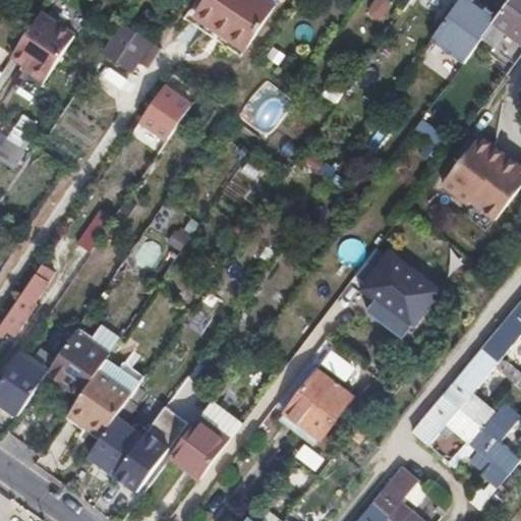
[(208,23),(223,0),(204,0),(193,13),(208,23)]
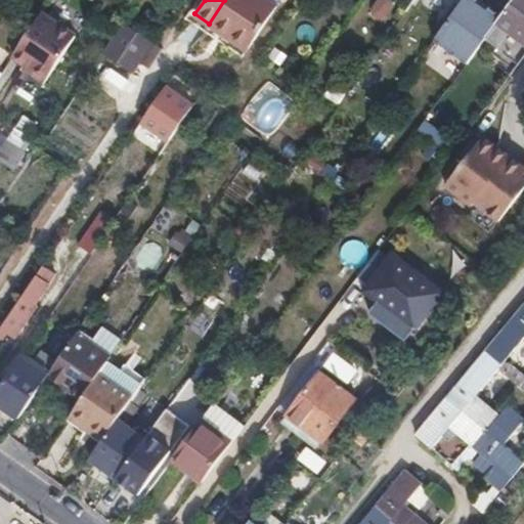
[(276,4),(268,0),(224,0),(209,24),(247,48),(276,4)]
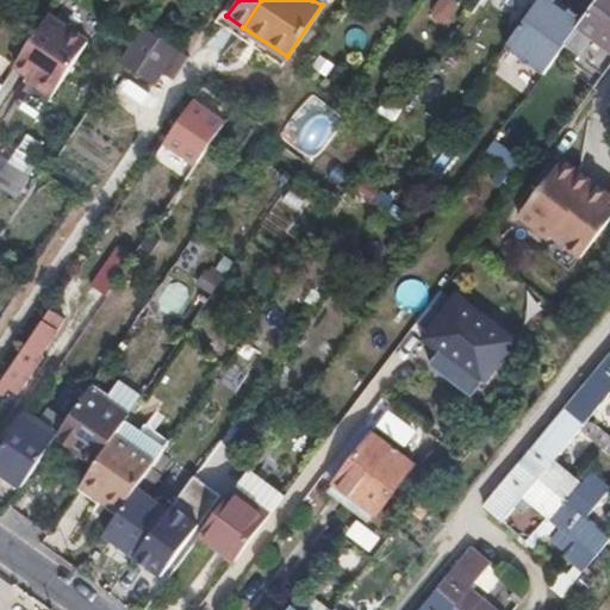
[(456,0),(437,0),(429,18),(447,27),(460,1),(456,0)]
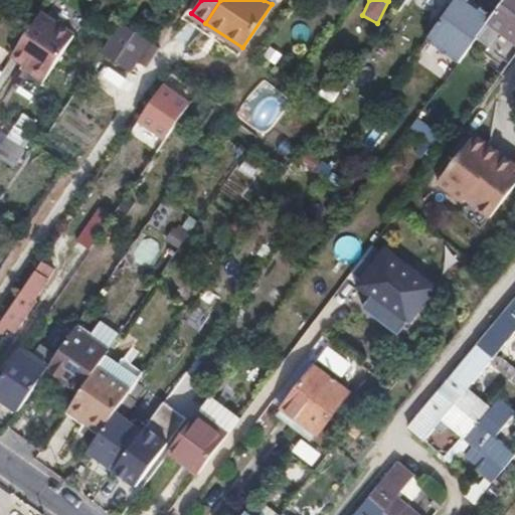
[(454,0),(443,15),(456,24),(472,0),(454,0)]
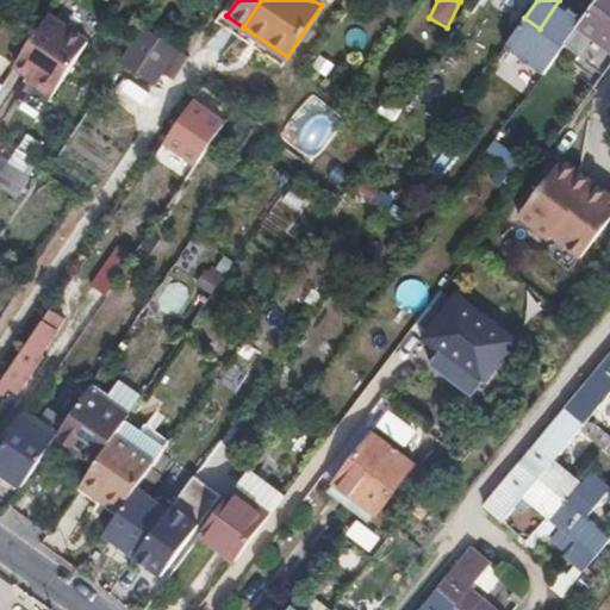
[(609,47),(609,0),(593,0),(577,23),(601,39),(609,47)]
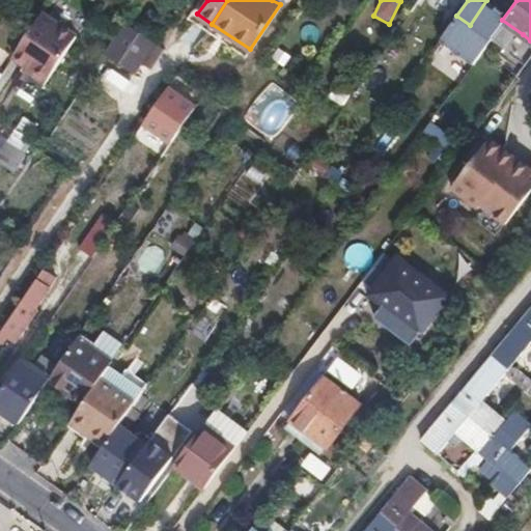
[(40,14),(12,58),(47,81),(78,35),(40,14)]
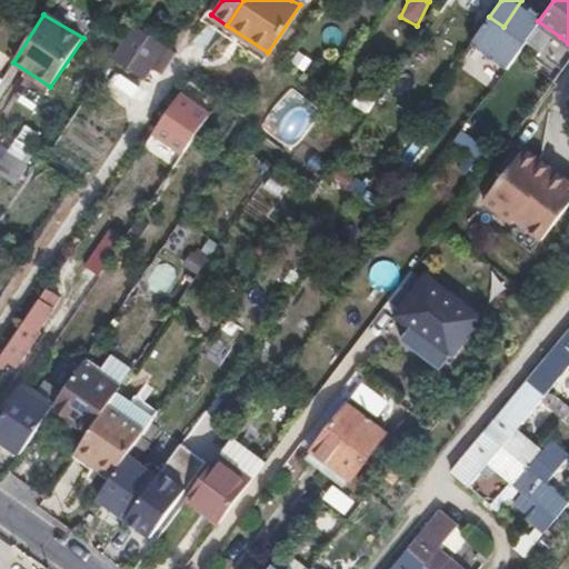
[(506,28),(503,27),(489,17),(473,39),(490,51),(506,28)]
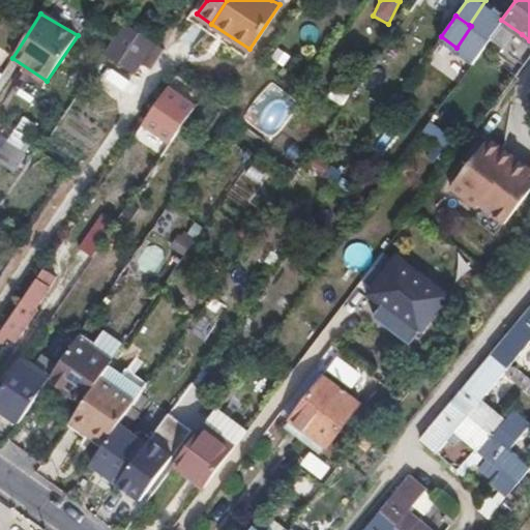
[(124,25),(106,57),(144,79),(163,47),(124,25)]
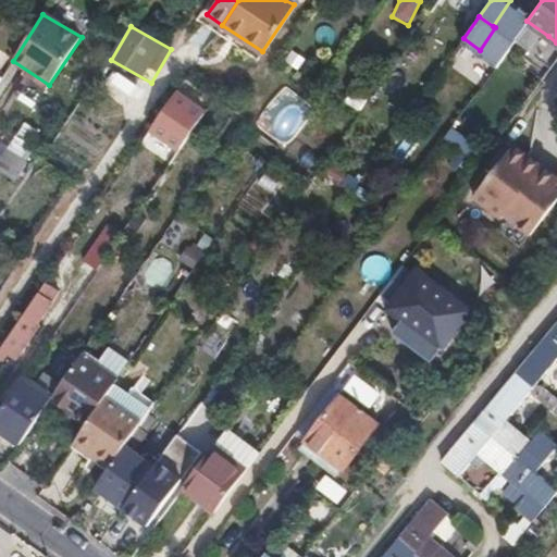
[(548,67),(556,54),(556,42),(548,36),(533,57),(548,67)]
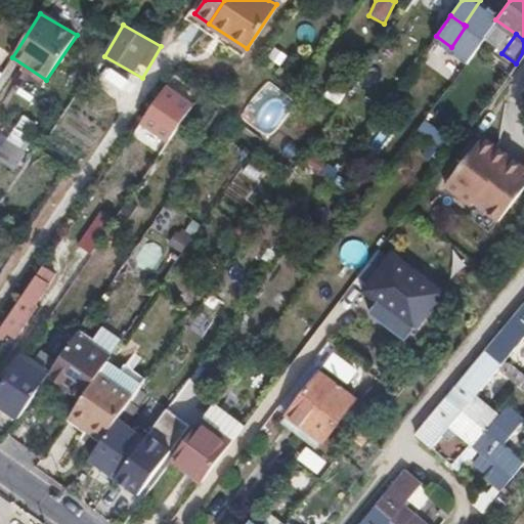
[(143,120),(170,138),(191,106),(164,89),(143,120)]
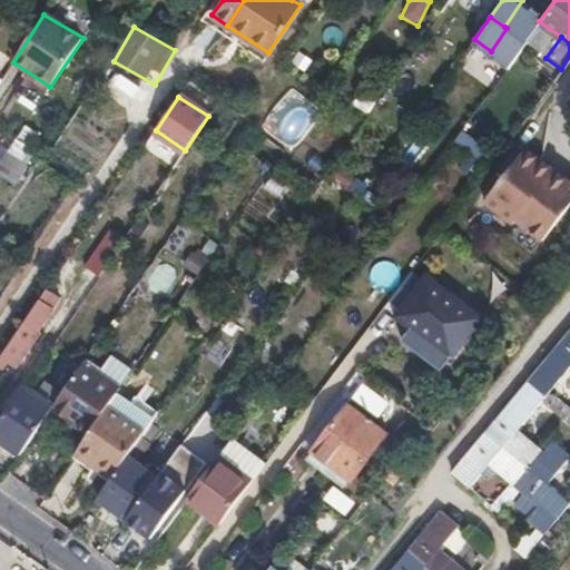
[(277,129),(292,141),(311,118),(295,107),(277,129)]
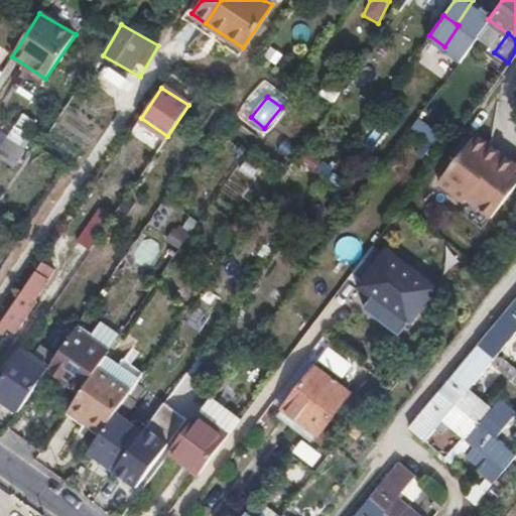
[(491,216),(515,180),(515,169),(511,166),(514,162),(474,133),(438,179),(463,200),(467,197),(491,216)]
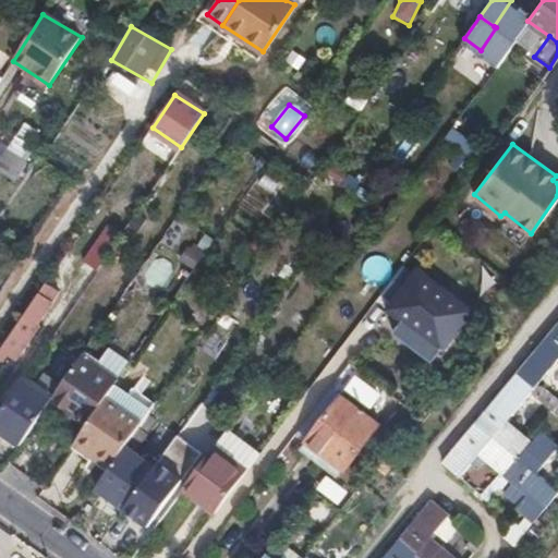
[(7,148),(0,157),(0,170),(13,180),(24,161),(7,148)]
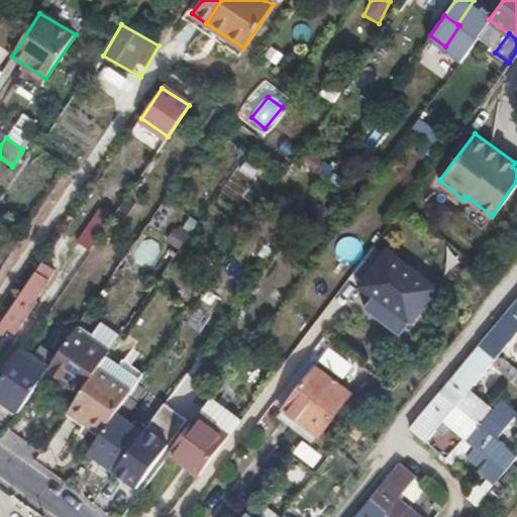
[(94,215),(78,243),(93,251),(108,223),(94,215)]
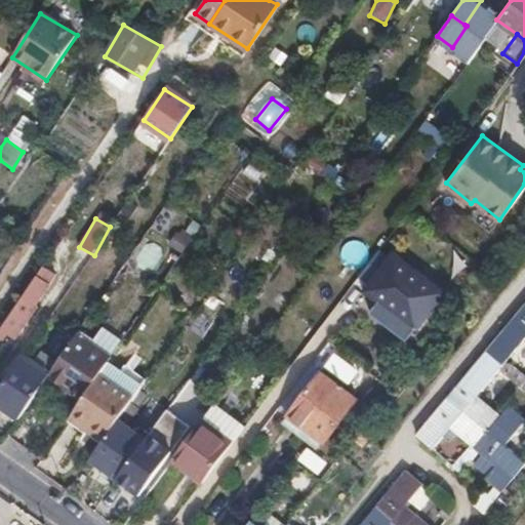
[(441,292),(392,254),(364,290),(414,328),(441,292)]
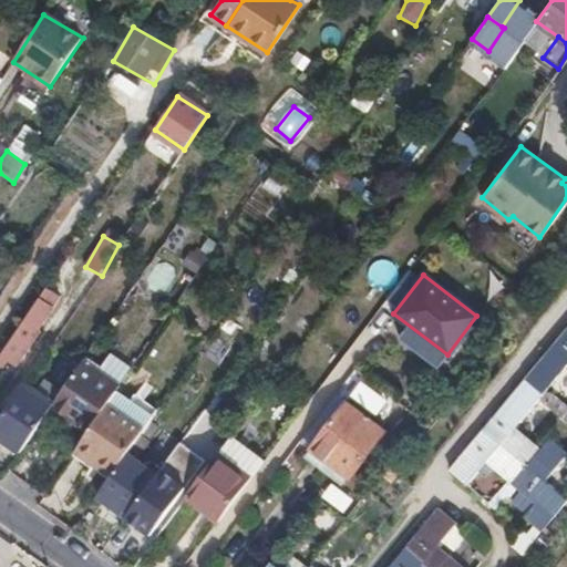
[(21,327),(1,359),(17,369),(38,338),(21,327)]
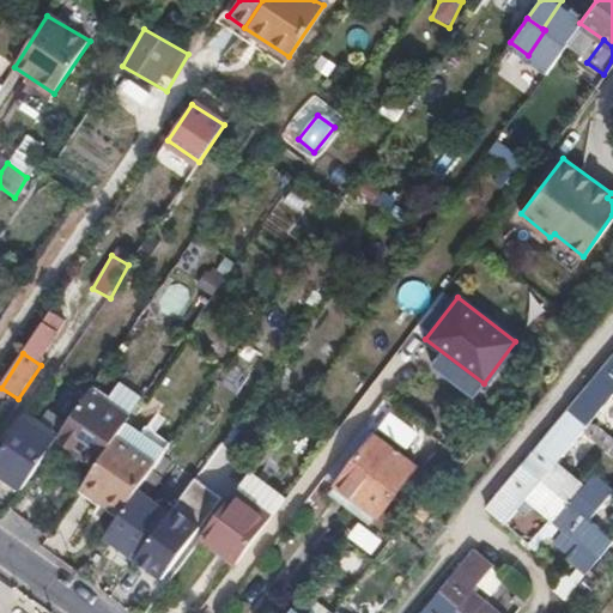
[(566,599),(612,540),(592,521),(612,491),(612,487),(598,474),(587,485),(558,460),(584,428),(607,447),(612,443),(588,423),(612,392),(612,354),(486,508),(504,522),(526,499),(550,521),(530,545),(536,550),(558,526),(578,544),(570,554),(576,559),(553,587),(566,599)]
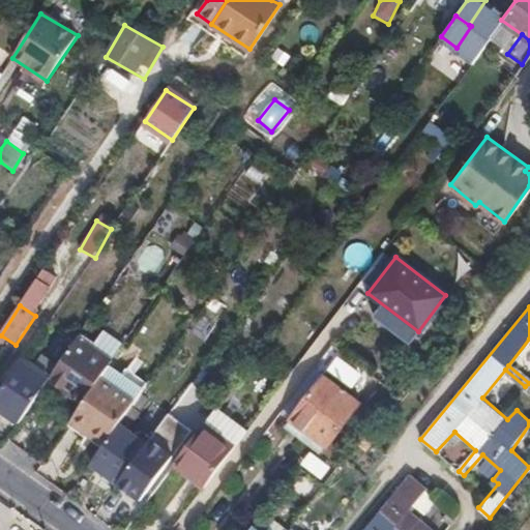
[(49,380),(41,391),(58,404),(62,399),(79,411),(86,402),(99,381),(65,356),(49,380)]
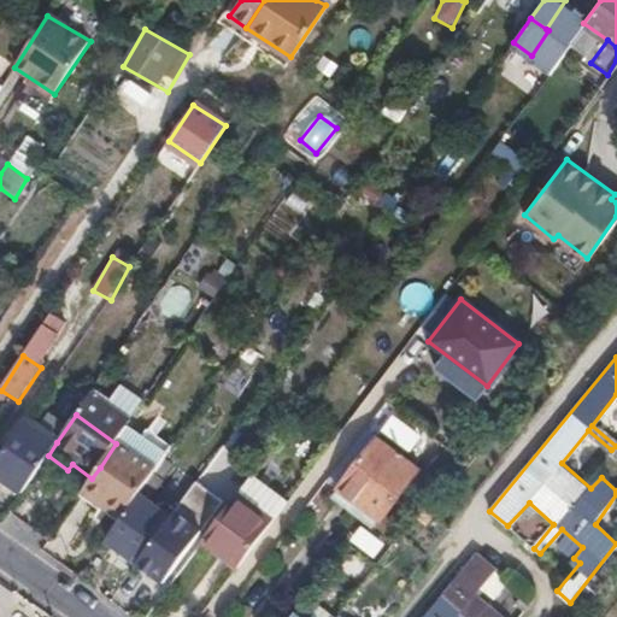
[(6,450),(0,458),(0,477),(22,493),(48,456),(57,442),(25,421),(6,450)]
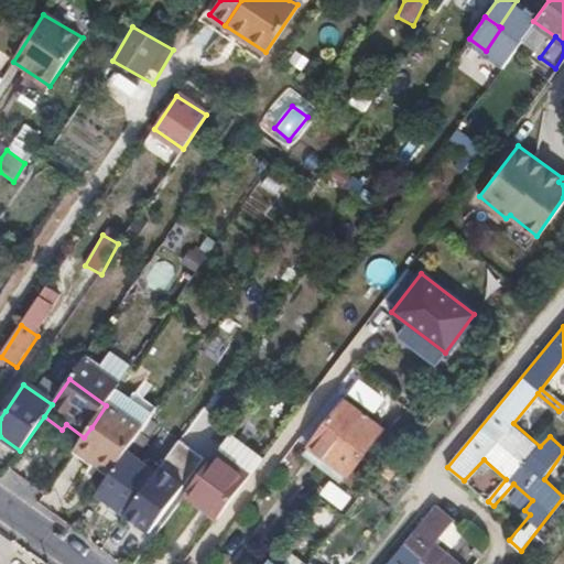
[(79,444),(75,449),(94,462),(96,458),(102,463),(112,469),(114,468),(125,452),(142,427),(151,415),(117,391),(106,405),(91,427),(84,437),(79,444)]
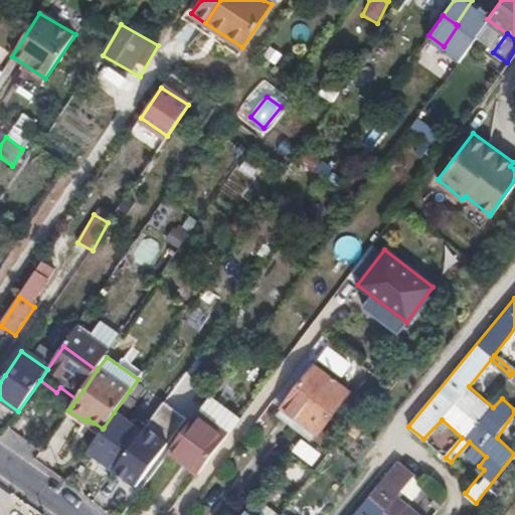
[(350,389),(305,357),(272,400),(317,433),(350,389)]
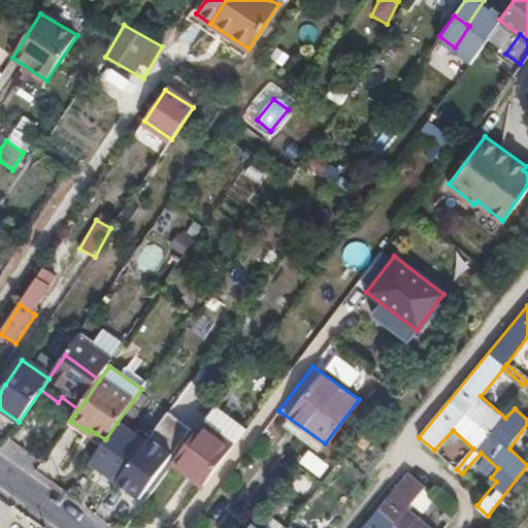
[(58,402),(74,416),(78,409),(62,397),(58,402)]
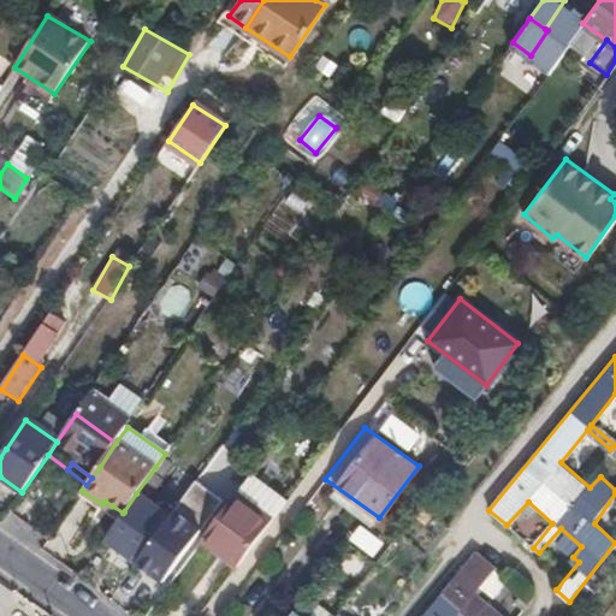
[(237,562),(288,496),(253,471),(235,493),(221,511),(203,535),(237,562)]
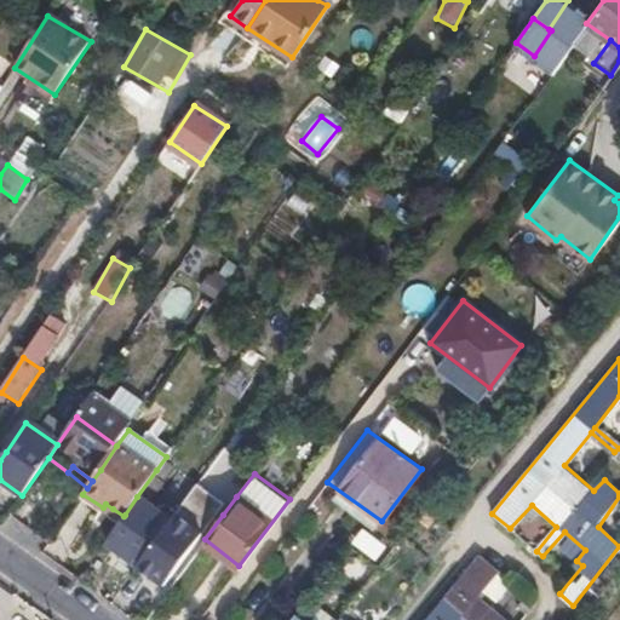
[(212,510),(223,515),(236,497),(227,489),(212,510)]
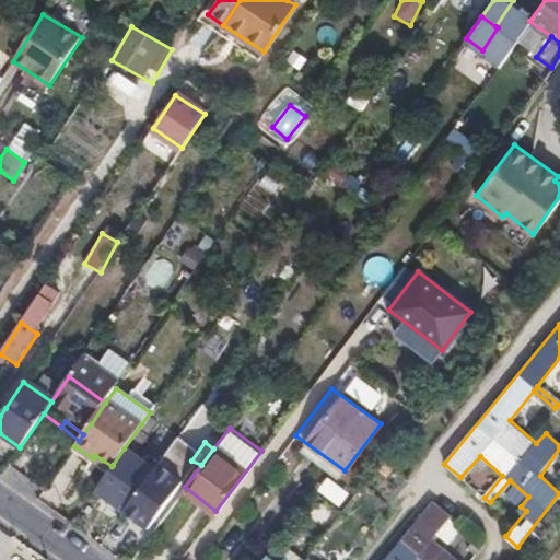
[(112,466),(96,489),(109,500),(105,506),(116,515),(123,509),(124,510),(152,469),(124,448),(113,465),(112,466)]
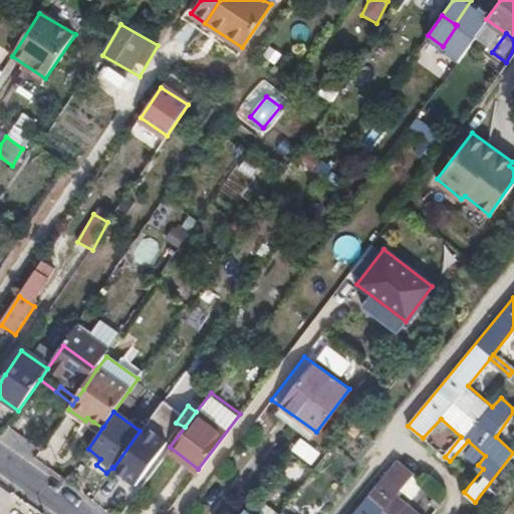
[(168,442),(145,425),(140,431),(113,468),(135,483),(168,442)]
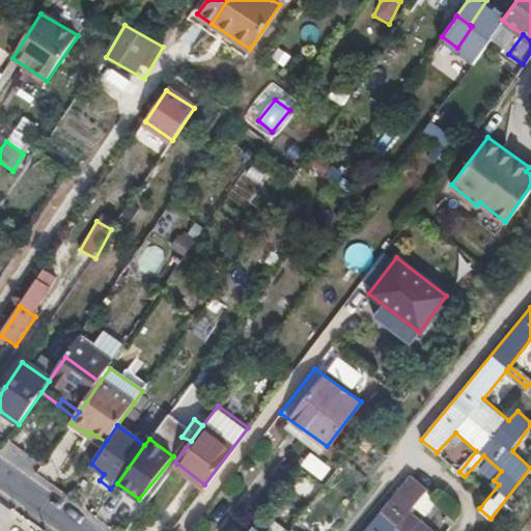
[(303,467),(326,480),(334,468),(311,454),(303,467)]
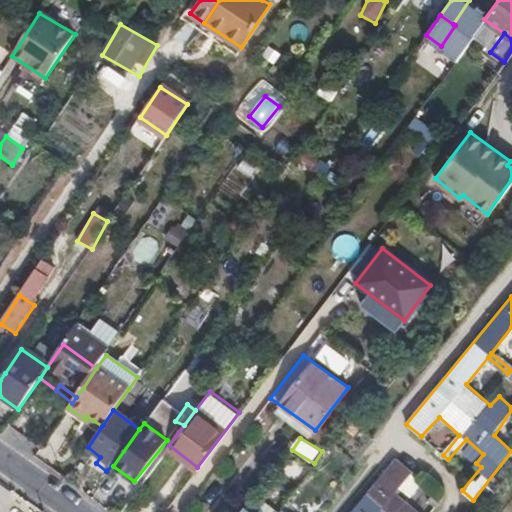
[(419,511),(396,492),(413,473),(396,458),(351,511),(419,511)]
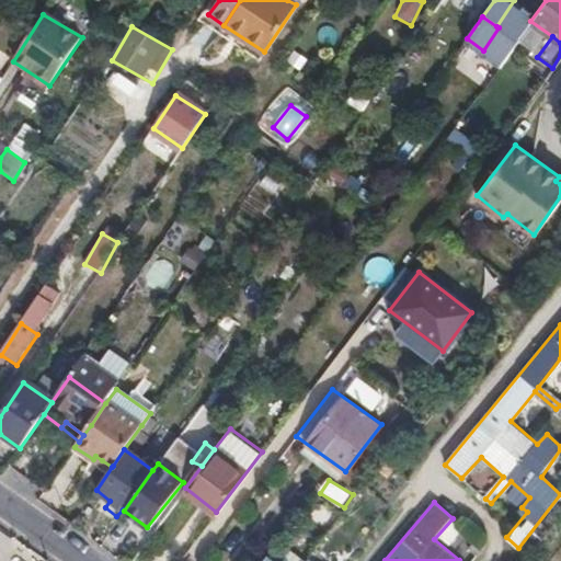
[(485,546),(481,542),(471,552),(477,557),(485,546)]
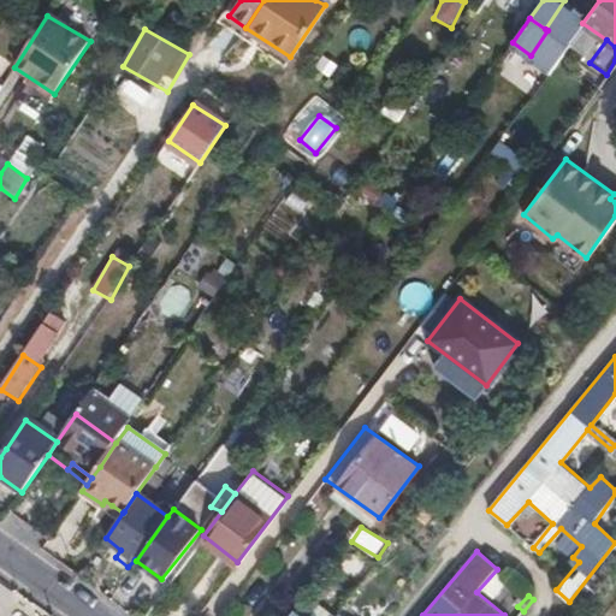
[(315,615),(298,603),(288,615),(315,615)]
